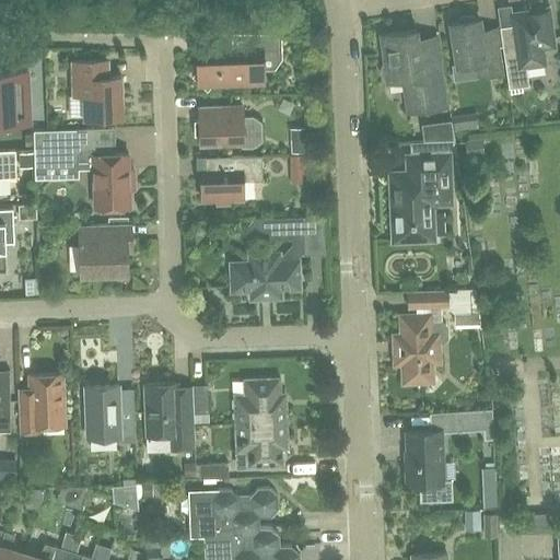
[(511,93),(523,91),(523,85),(529,84),(526,65),(544,62),(540,38),(552,37),(548,9),(520,12),(521,19),(513,20),(513,24),(500,26),(509,88),(510,88),(511,93)]
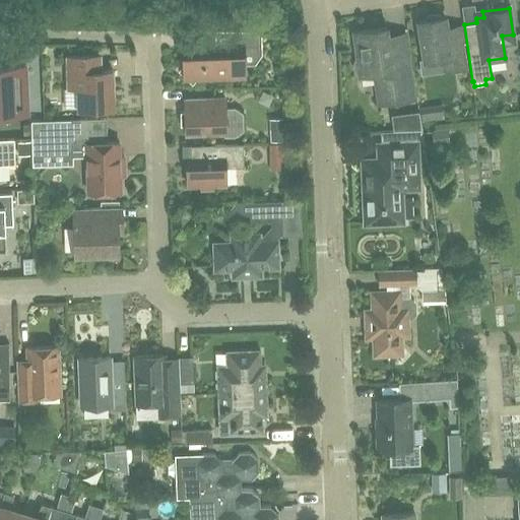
[(427,17),(427,20),(418,21),(425,60),(443,57),(445,69),(444,70),(466,66),(462,41),(449,43),(445,17),(442,17),(441,15),(439,13),(428,15),(427,17)]
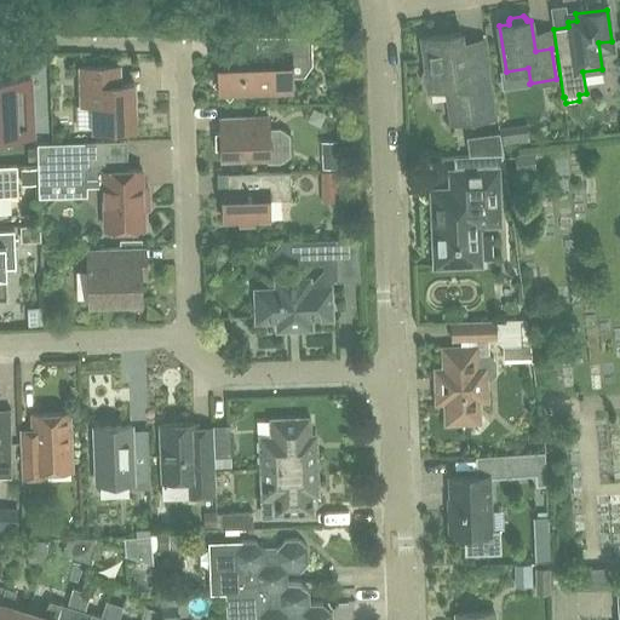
[(423,38),(428,67),(425,68),(424,70),(423,72),(422,73),(422,75),(422,78),(422,79),(422,81),(423,82),(424,85),(425,86),(426,87),(429,89),(430,89),(430,90),(448,87),(453,124),(493,118),(486,67),(468,69),(465,67),(460,33),(423,38)]
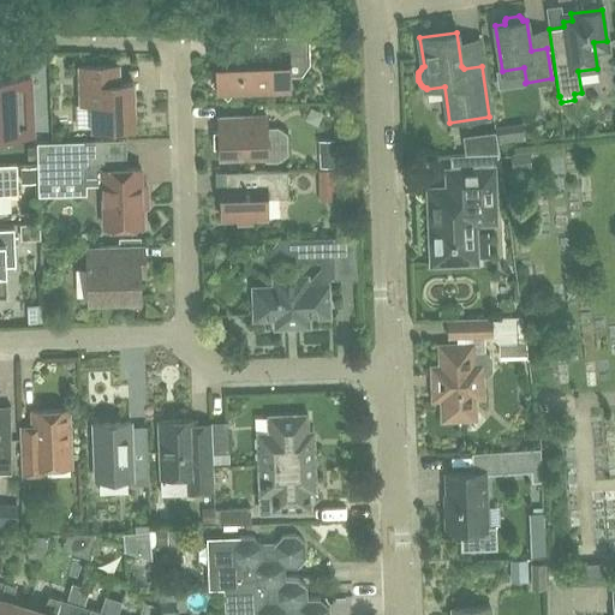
[(227,99),(233,93),(290,90),(288,53),(310,52),(309,36),(272,35),(273,53),(216,54),(218,77),(212,83),(227,99)]
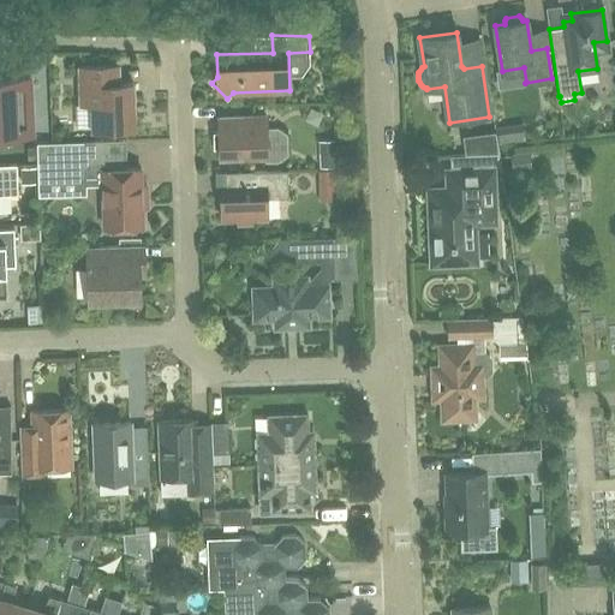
[(93,127),(135,126),(133,82),(111,83),(109,64),(78,65),(81,103),(91,102),(93,127)]
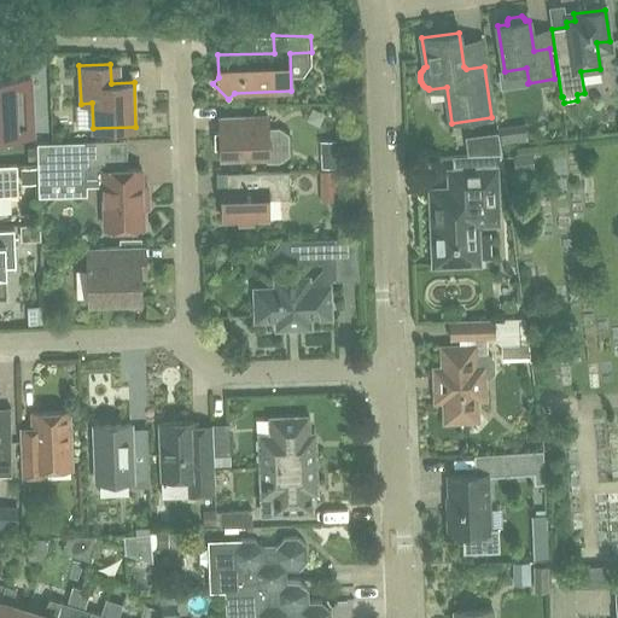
[(0,136),(34,136),(31,79),(0,79),(0,136)]
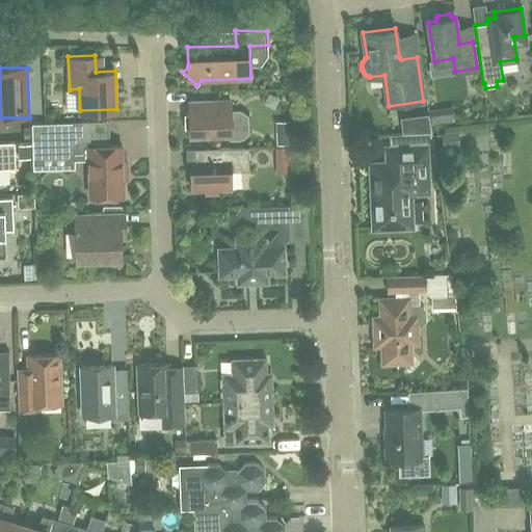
[(230,139),(241,139),(248,133),(248,115),(240,109),(231,110),(230,100),(189,101),(190,135),(230,134),(230,139)]
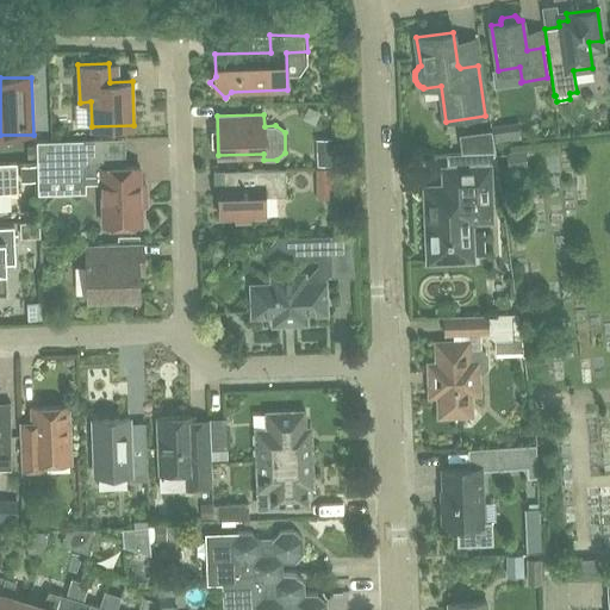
[(520,122),(492,125),(495,144),(522,139),(520,122)]
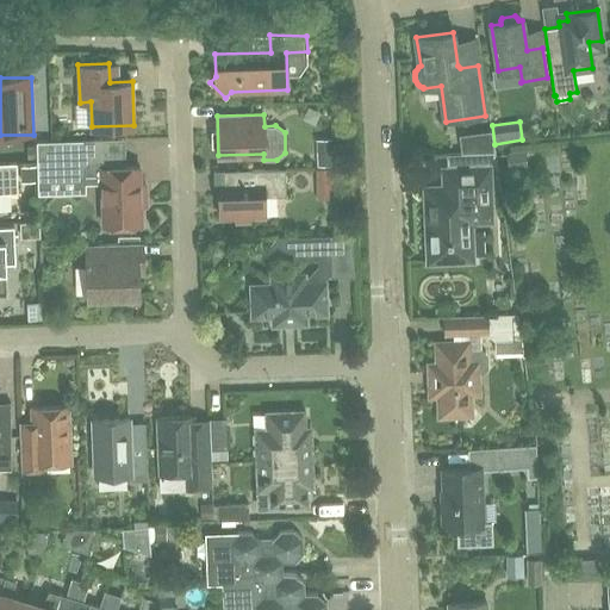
[(85,184),(101,184),(103,224),(110,224),(110,229),(124,229),(124,224),(142,223),(141,194),(145,194),(144,182),(139,184),(139,166),(101,167),(100,139),(37,141),(38,181),(85,180),(85,184)]
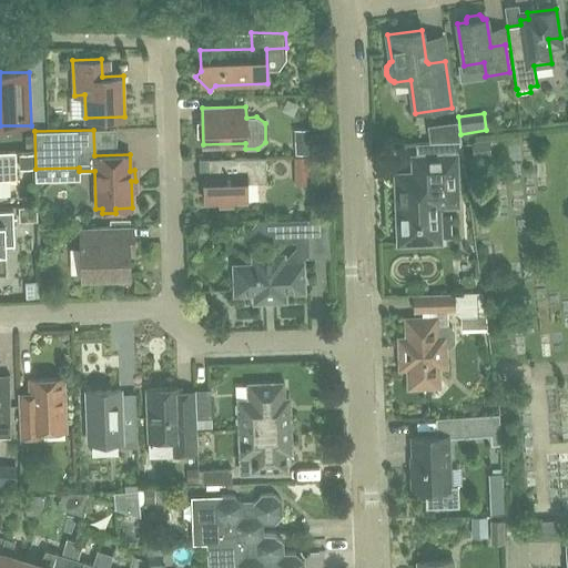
[(488,141),(472,143),(475,155),(492,152),(488,141)]
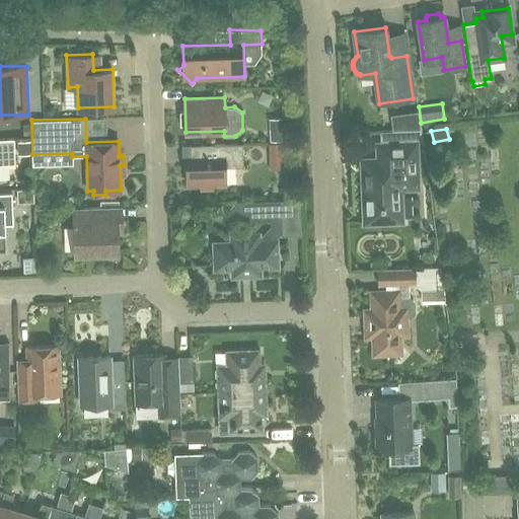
[(0,164),(15,164),(14,139),(0,139),(0,164)]
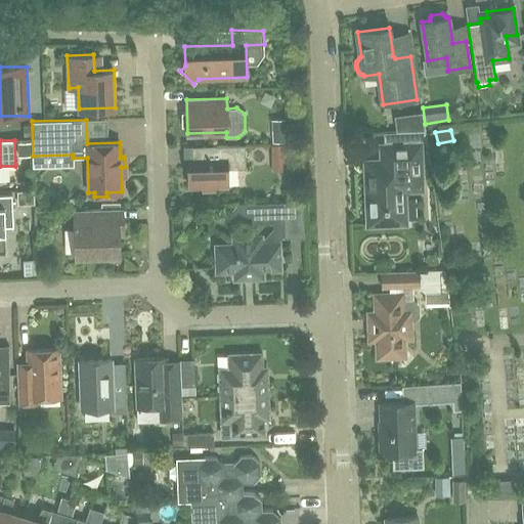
[(214,158),(188,159),(189,186),(202,186),(202,190),(215,189),(215,185),(227,185),(227,168),(246,168),(246,144),(214,145),(214,158)]
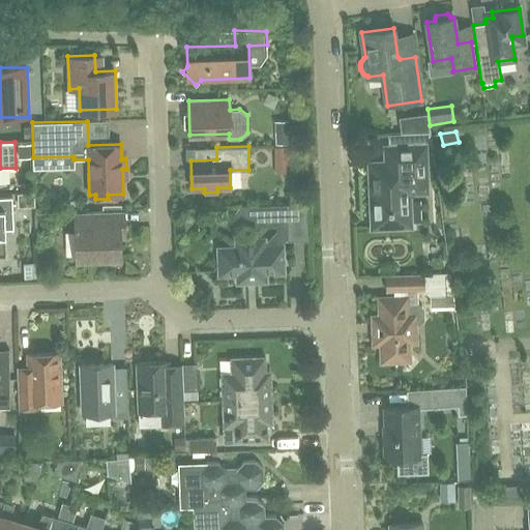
[(274,146),(275,172),(291,172),(290,146),(274,146)]
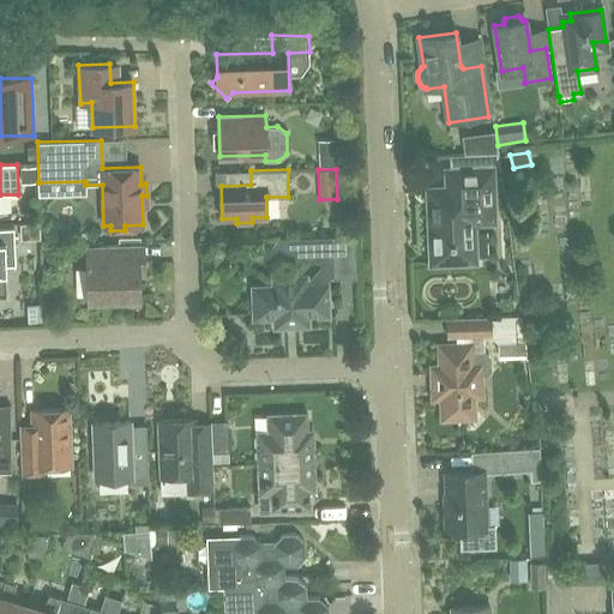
[(491,169),(449,172),(449,190),(429,191),(433,262),(474,260),(473,221),(493,221),(491,169)]
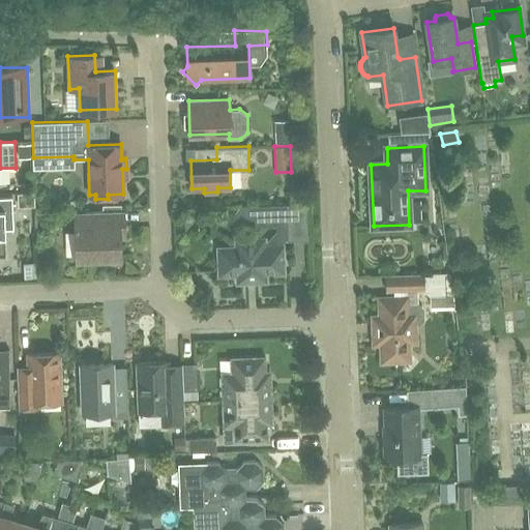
[(35,195),(19,195),(19,208),(35,208),(35,195)]
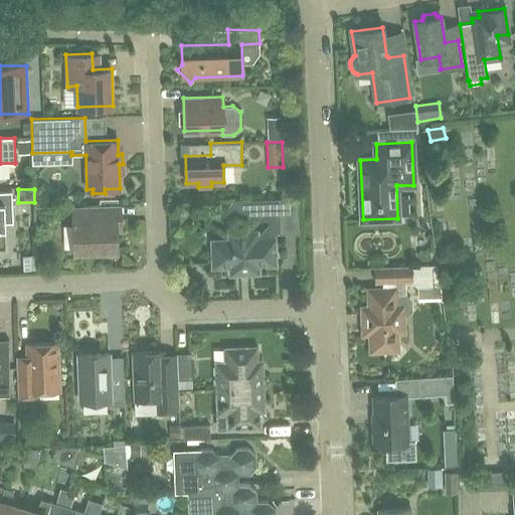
[(0,248),(6,248),(4,222),(12,222),(11,191),(0,191),(0,248)]
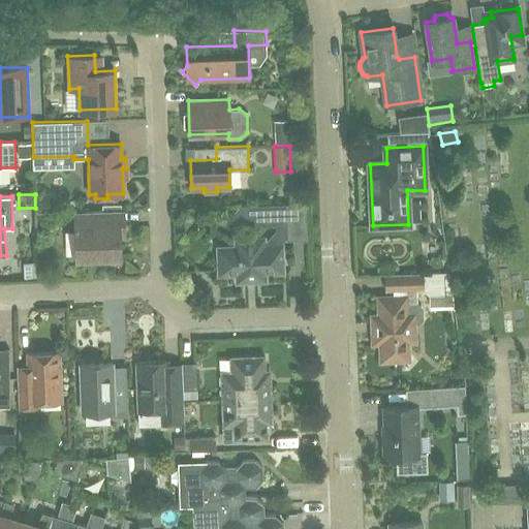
[(238,273),(245,280),(256,280),(263,272),(275,271),(282,263),(282,252),(276,247),(286,236),(306,235),(305,203),(253,205),(253,217),(261,225),(276,224),(277,230),(262,245),(255,238),(244,239),(237,246),(226,247),(218,255),(219,266),(227,273),(238,273)]
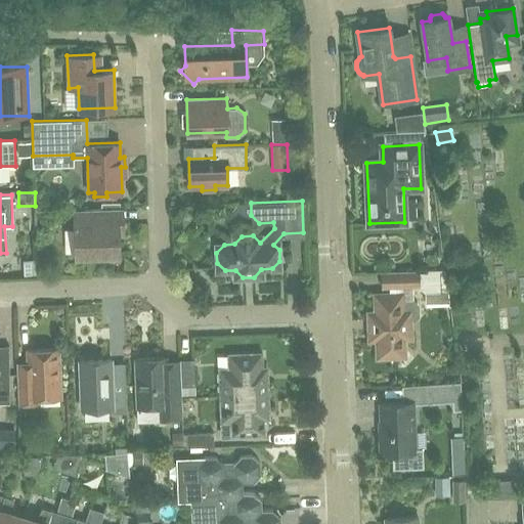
[(122,208),(103,209),(73,210),(75,257),(119,255),(119,234),(123,234),(122,208)]
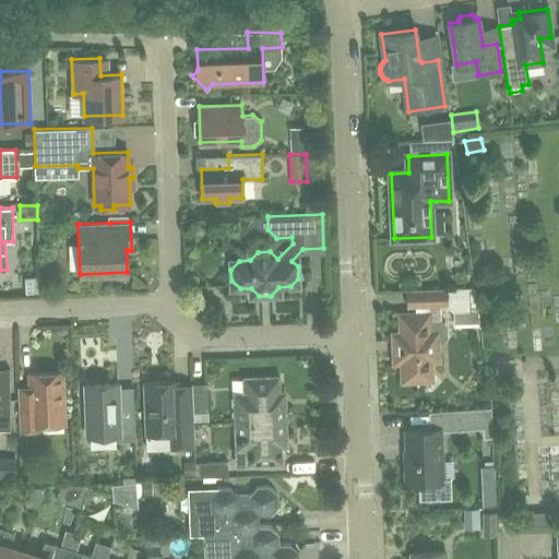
[(453,312),(454,323),(479,322),(474,287),(407,289),(408,307),(447,306),(453,312)]
